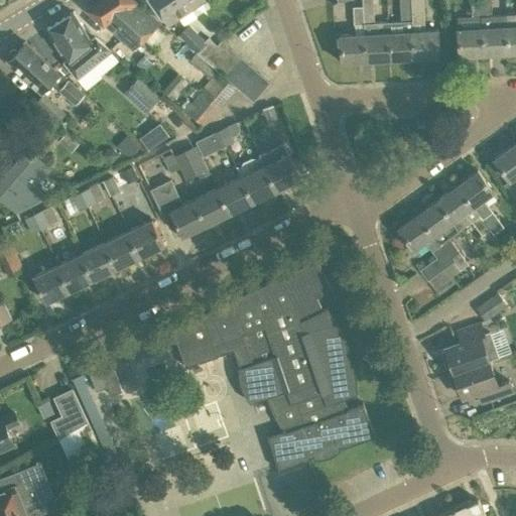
[(132,49),(159,23),(132,0),(101,0),(87,9),(104,24),(104,23),(132,49)]
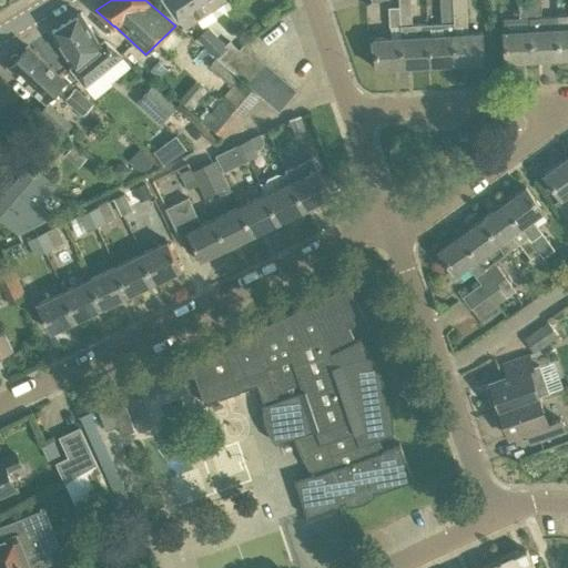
[(166,0),(185,27),(224,0),(223,0),(166,0)]
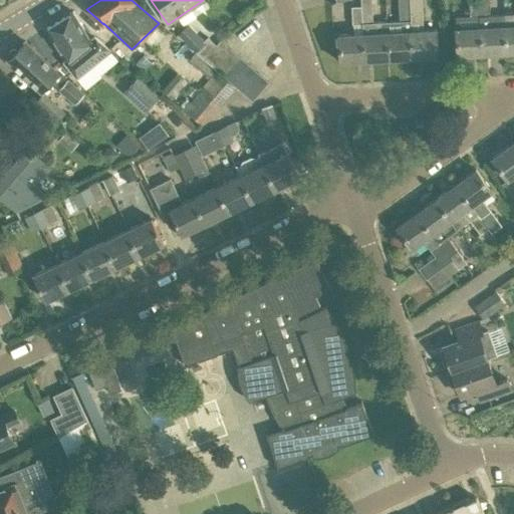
[(389,59),(387,21),(373,22),(371,0),(360,0),(360,6),(361,6),(362,24),(363,24),(363,33),(364,60),(389,59)]
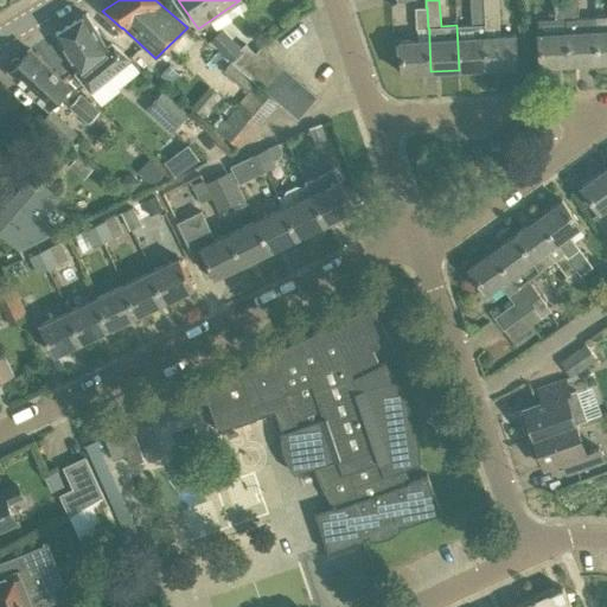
[(484,4),(487,68),(517,66),(516,34),(500,36),(498,0),(483,0),(484,4)]
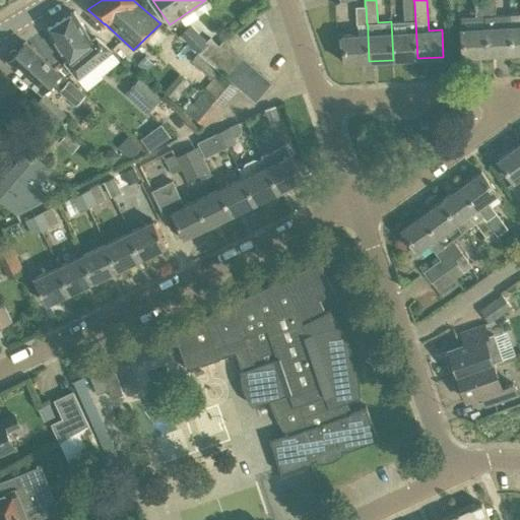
[(475,18),(484,17),(485,17),(484,0),(481,0),(474,0),(475,18)]
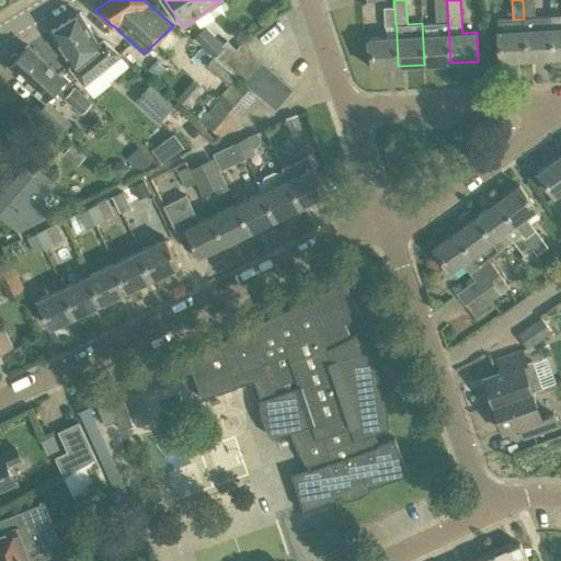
[(523,0),(524,19),(523,19),(524,30),(525,30),(526,59),(553,57),(550,16),(535,18),(534,0),(523,0)]
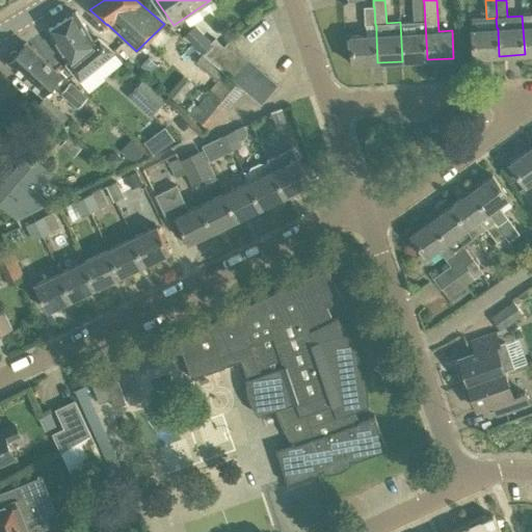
[(402,61),(427,59),(424,3),(415,4),(415,22),(400,22),(402,61)]
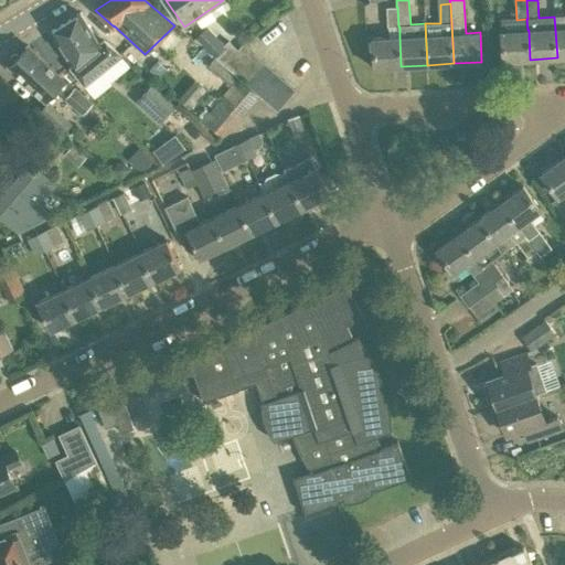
[(387,27),(398,27),(397,7),(396,7),(386,8),(387,27)]
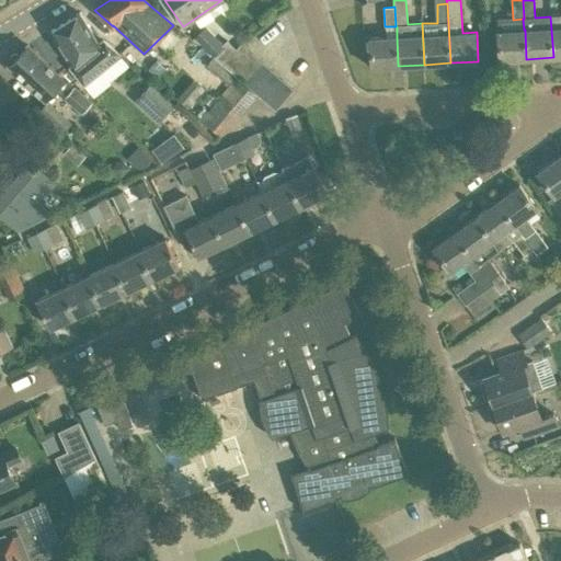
[(99,44),(79,12),(50,30),(72,66),(70,67),(84,84),(119,56),(104,39),(99,44)]
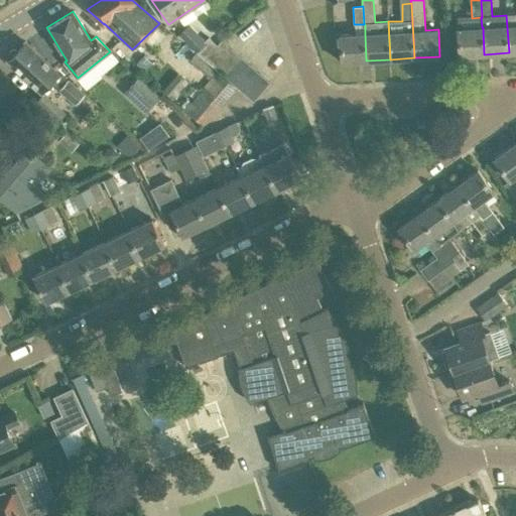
[(509,52),(515,51),(515,14),(506,15),(509,52)]
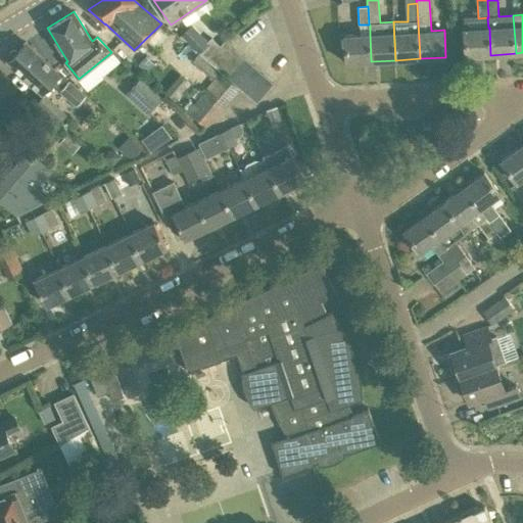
[(221,72),(240,89),(256,103),(273,83),(224,41),(220,46),(211,37),(207,41),(191,25),(180,35),(189,44),(188,44),(199,53),(221,72)]
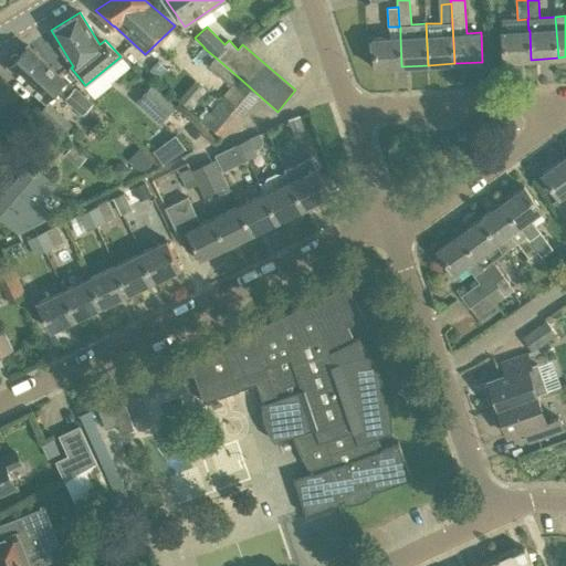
[(503,61),(531,60),(530,30),(528,30),(502,31),(503,61)]
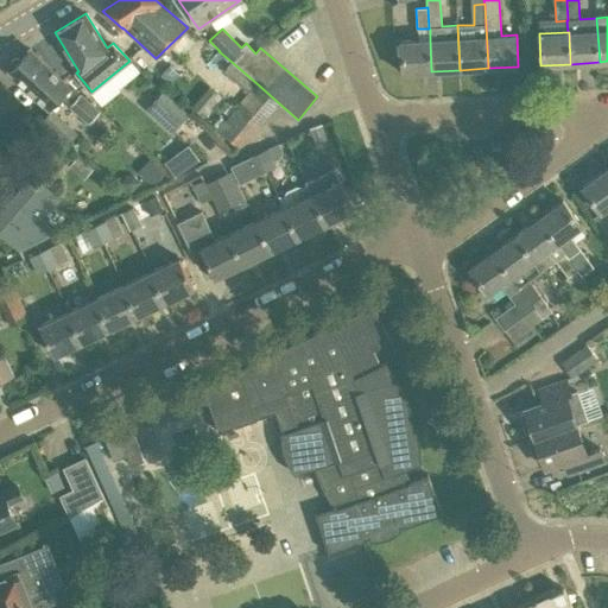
[(401,73),(431,71),(430,39),(400,42),(401,73)]
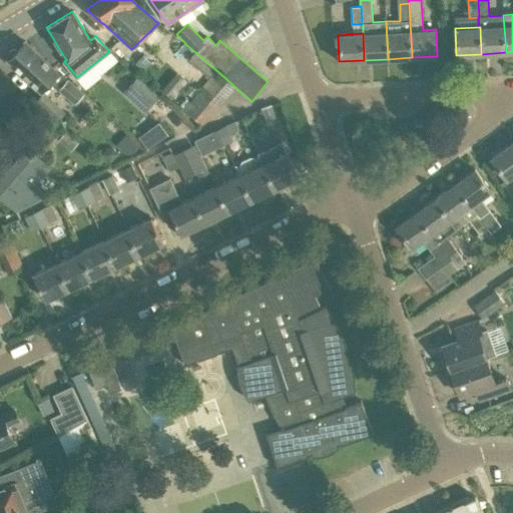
[(60,75),(23,40),(15,48),(12,48),(8,52),(9,55),(6,58),(42,92),(34,101),(55,121),(40,138),(50,147),(58,139),(67,149),(76,139),(57,121),(65,112),(44,92),(53,83),(73,103),(82,93),(62,73),(60,75)]
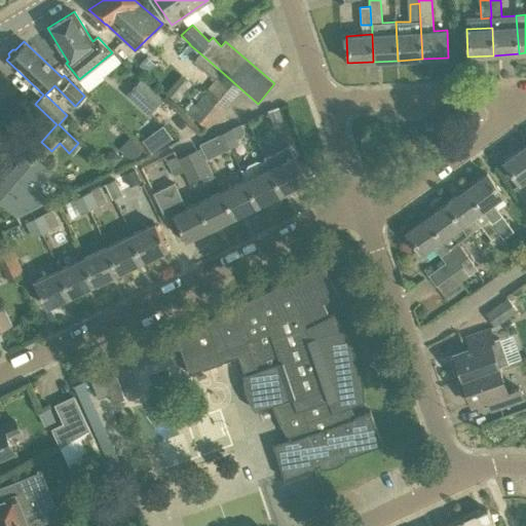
[(200,54),(200,53),(189,44),(182,52),(212,80),(218,73),(205,62),(207,61),(200,54)]
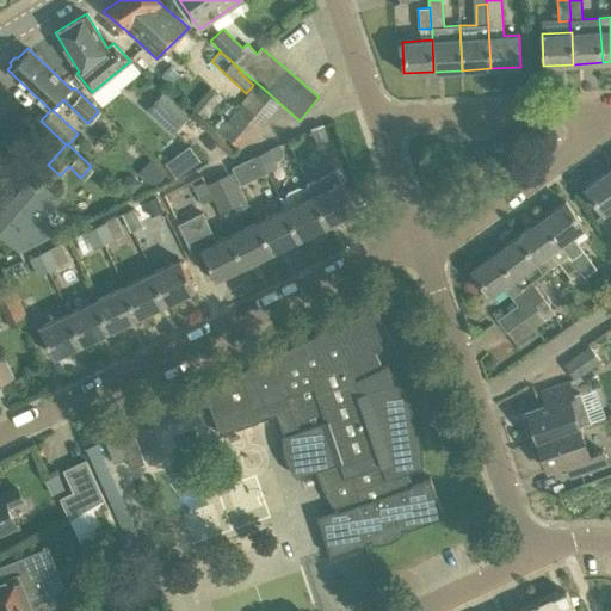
[(257,130),(281,104),(258,84),(218,130),(238,148),(239,147),(254,129),(257,130)]
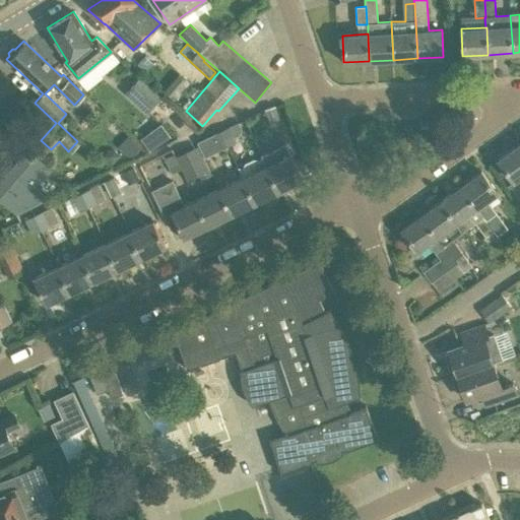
[(185,80),(178,74),(165,89),(172,96),(185,80)]
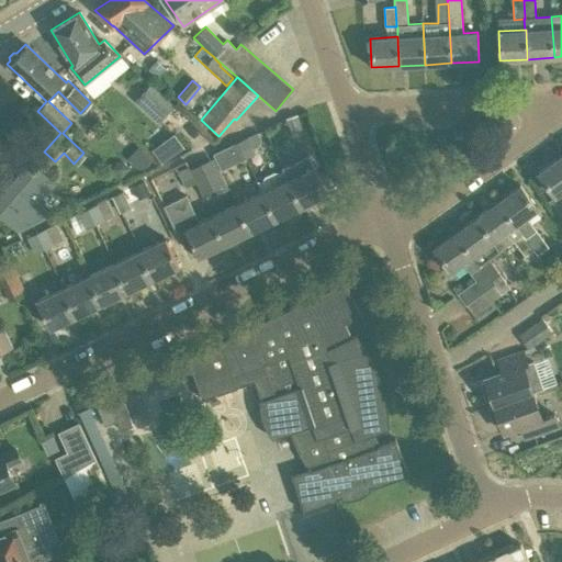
[(158,123),(175,105),(152,83),(135,101),(158,123)]
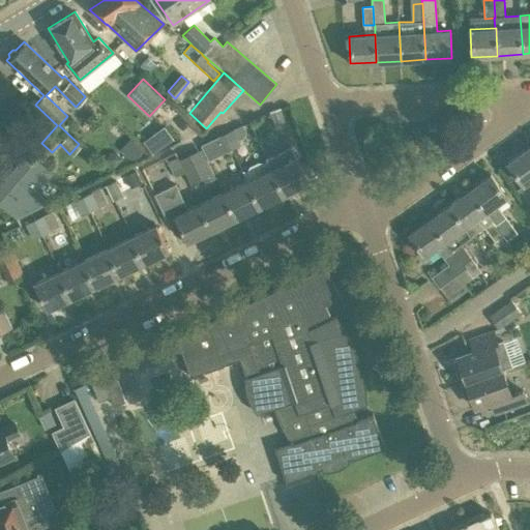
[(275,127),(286,124),(281,108),(270,112),(275,127)]
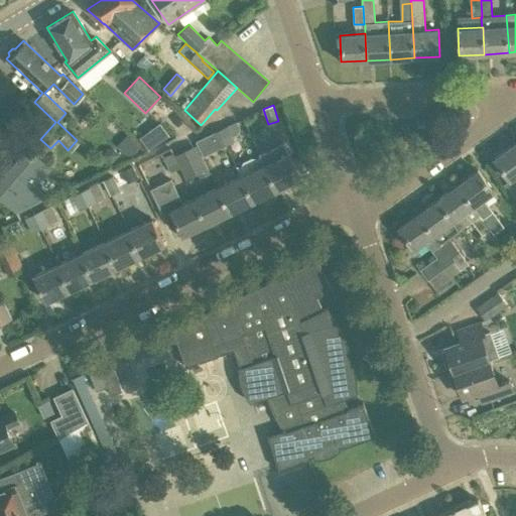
[(219,130),(226,145),(236,140),(228,125),(219,130)]
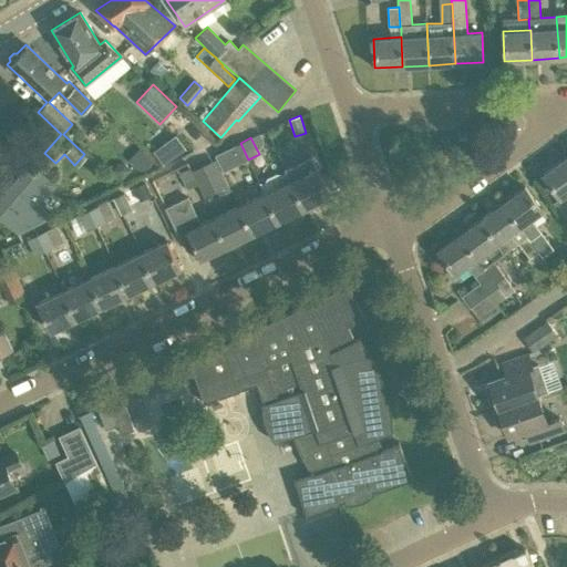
[(223,172),(248,160),(240,143),(232,147),(215,155),(223,172)]
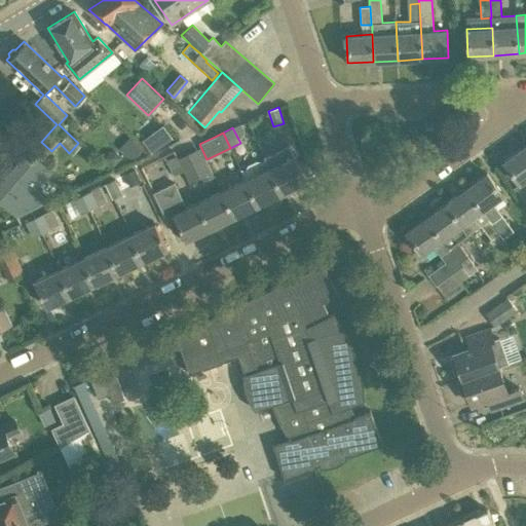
[(133,141),(122,151),(132,161),(143,150),(133,141)]
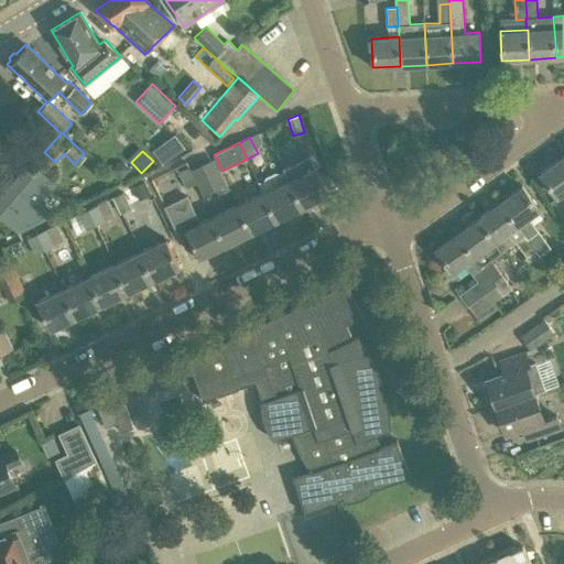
[(563,161),(562,158),(540,173),(557,197),(563,192),(563,161)]
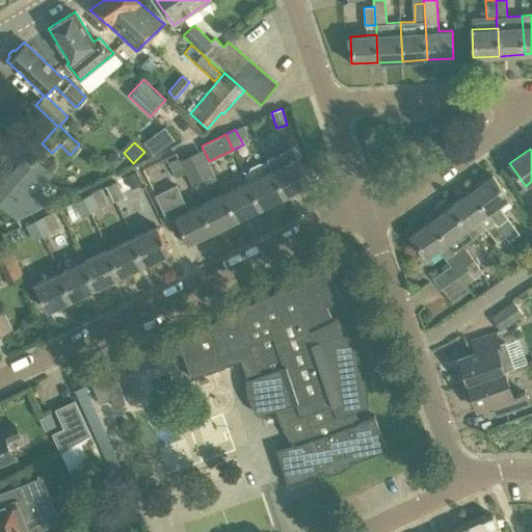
[(217,163),(225,180),(245,168),(237,153),(217,163)]
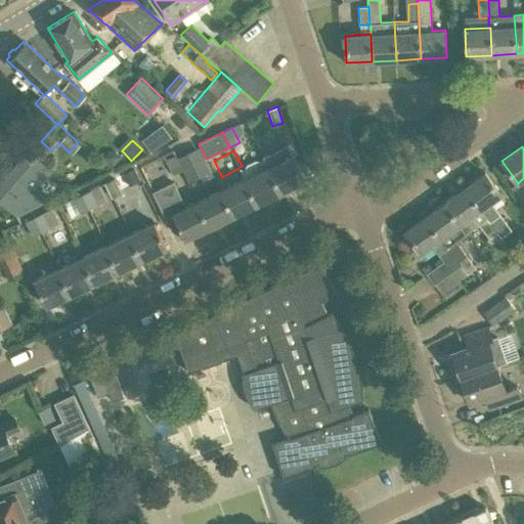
[(0,203),(15,216),(16,216),(47,201),(35,189),(50,172),(27,151),(0,182),(0,203)]
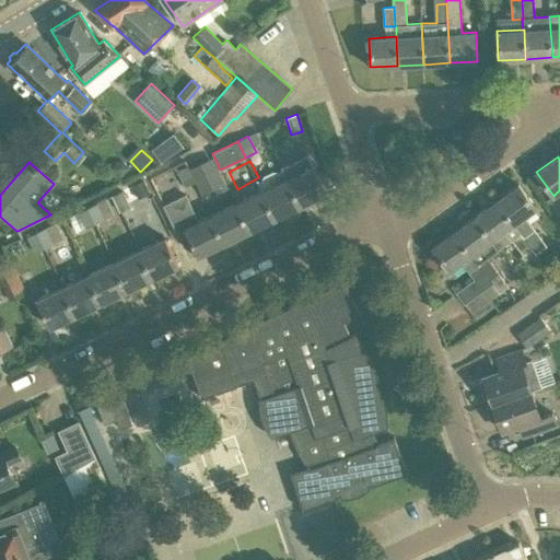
[(185,187),(194,183),(186,165),(176,170),(185,187)]
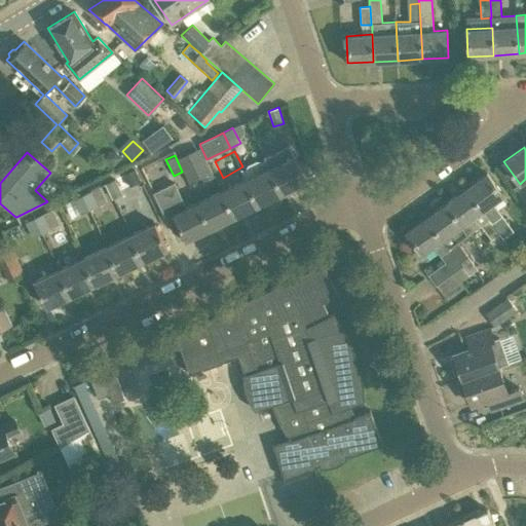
[(270,167),(283,193),(306,182),(294,156),(270,167)]
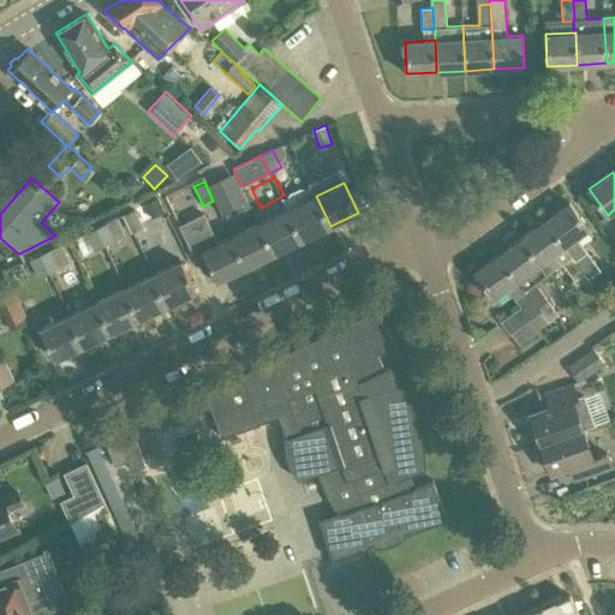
[(330,226),(316,196),(316,197),(309,184),(308,185),(309,187),(304,189),(300,187),(290,193),(287,197),(282,197),(281,198),(287,210),(302,240),(330,226)]
